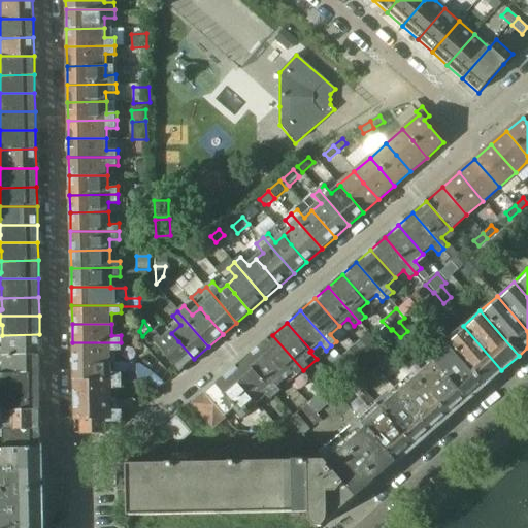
[(501,370),(463,326),(447,340),(485,385),(501,370)]
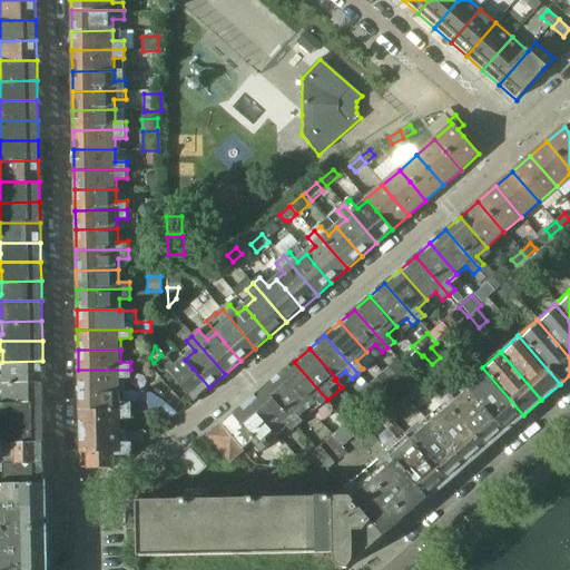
[(209,387),(193,369),(185,360),(177,366),(168,356),(161,362),(195,401),(209,387)]
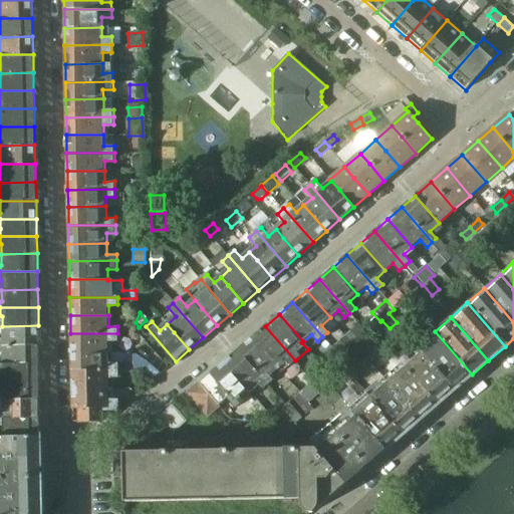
[(0,343),(38,343),(38,325),(2,326),(2,336),(0,336),(0,343)]
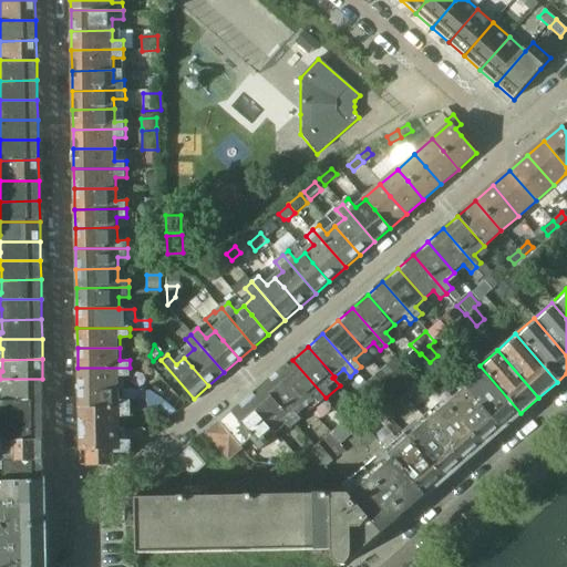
[(326,398),(292,360),(278,372),(305,402),(302,403),(310,411),(320,403),(326,398)]
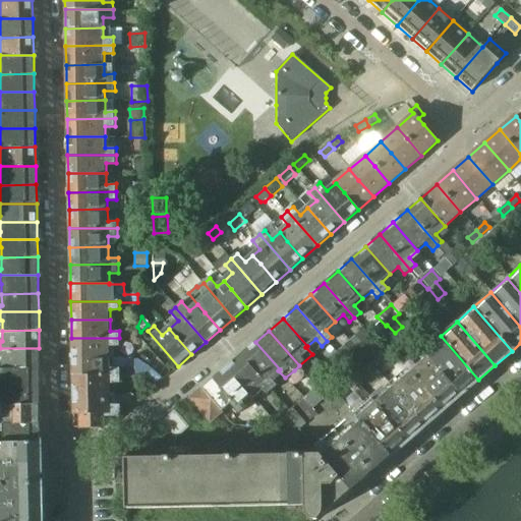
[(478,380),(441,336),(422,352),(461,396),(478,380)]
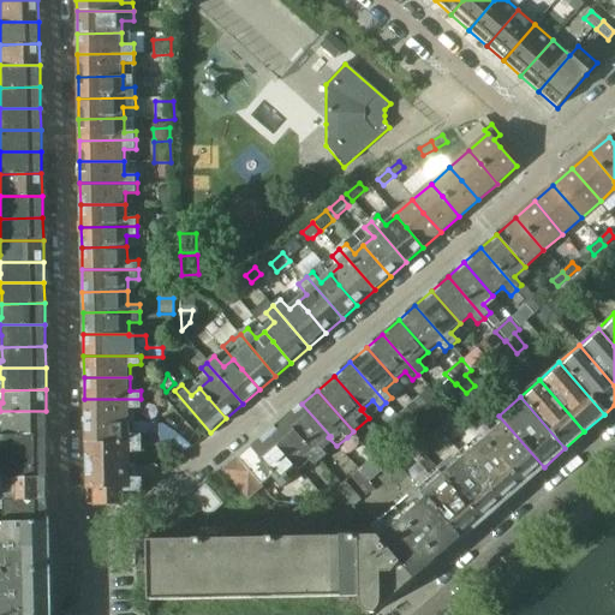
[(130,421),(130,407),(141,407),(141,399),(84,399),(84,421),(130,421)]
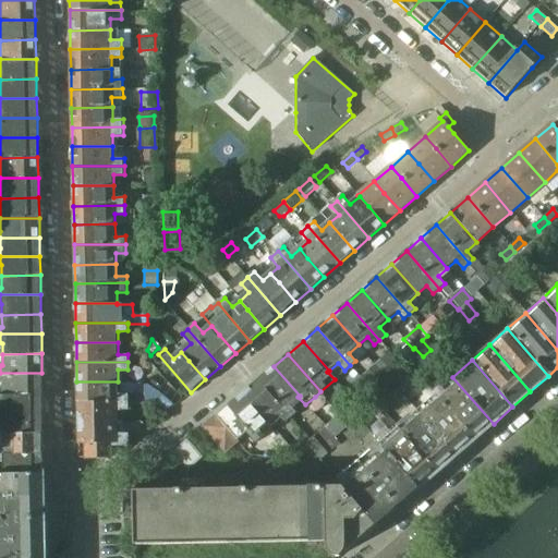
[(300,396),(274,366),(258,379),(292,416),(298,412),(290,404),(298,397),(300,396)]
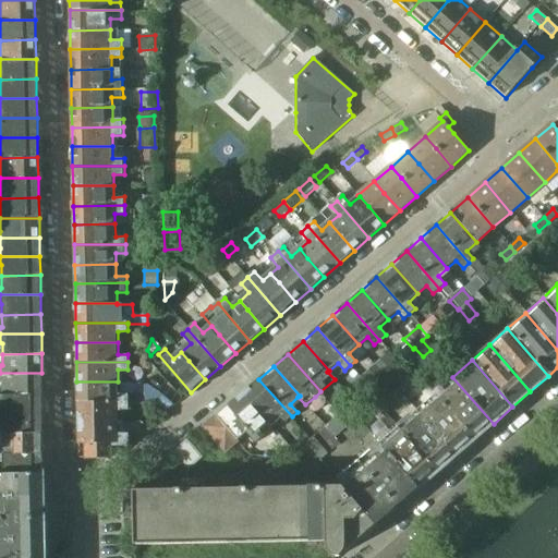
[(43,392),(41,373),(0,373),(0,380),(3,381),(3,392),(43,392)]
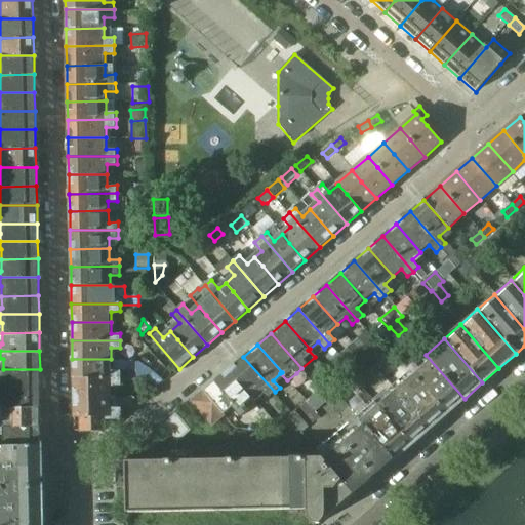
[(465,399),(426,355),(408,370),(446,414),(465,399)]
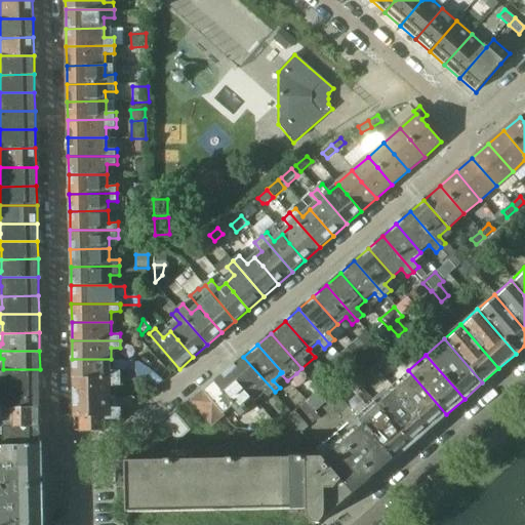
[(275,392),(243,357),(229,369),(254,397),(263,390),(270,397),(275,392)]
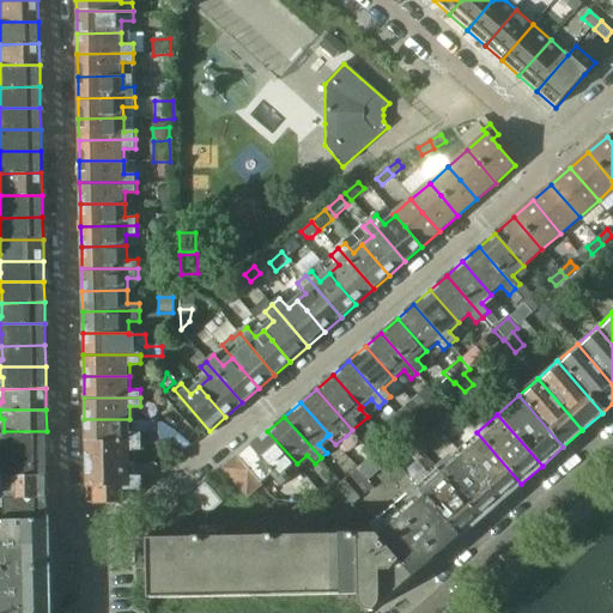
[(131,432),(129,419),(84,419),(85,442),(141,441),(141,432),(131,432)]
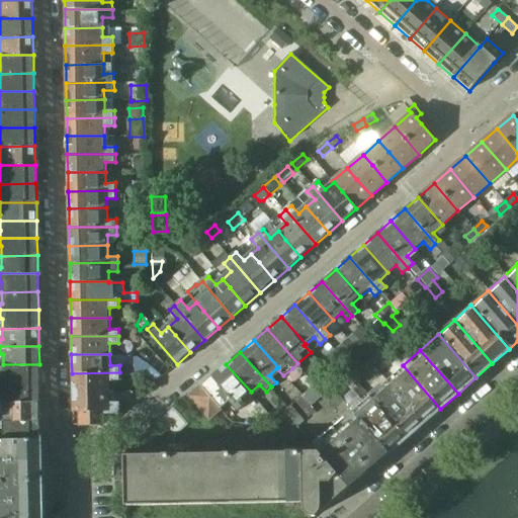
[(0,382),(39,381),(39,364),(3,364),(3,375),(0,374),(0,382)]
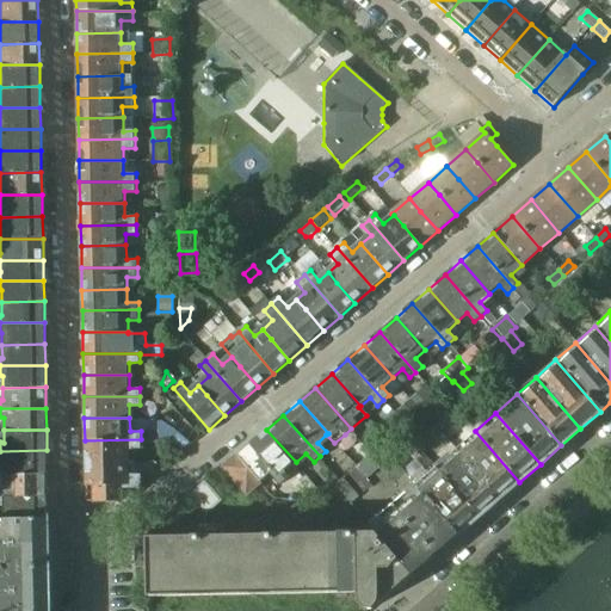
[(296,462),(266,430),(236,456),(259,482),(271,473),(282,483),(290,475),(285,470),(296,462)]
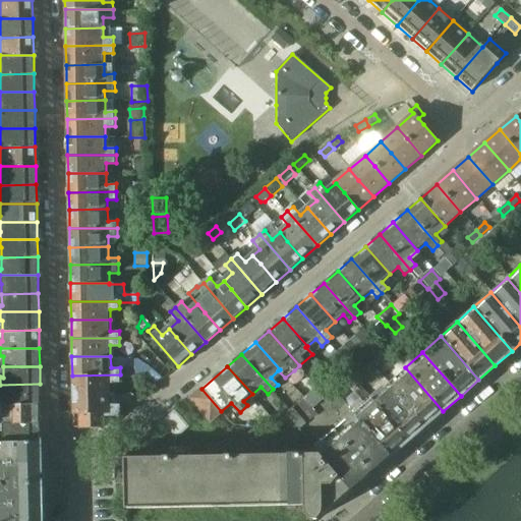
[(443,411),(405,367),(387,383),(425,426),(443,411)]
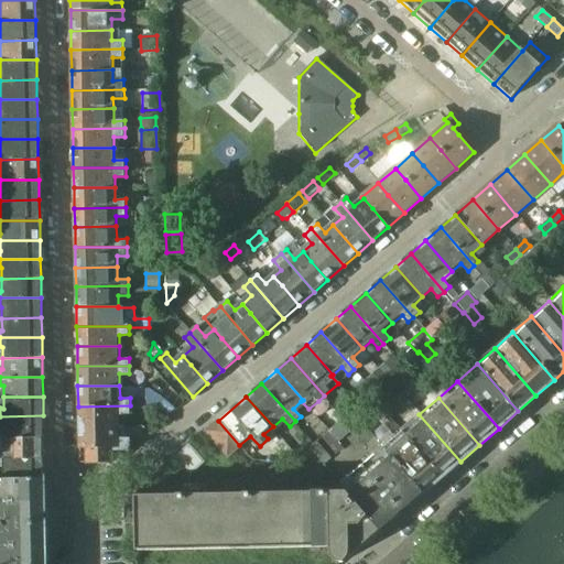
[(370,410),(364,401),(350,411),(358,420),(370,410)]
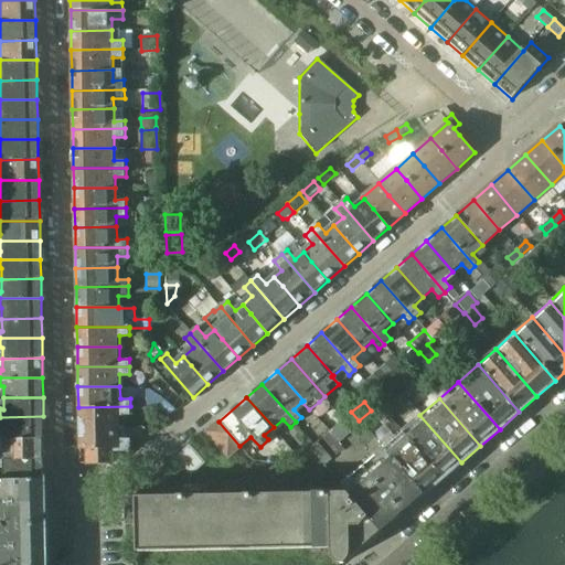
[(120,425),(120,414),(130,414),(130,406),(78,407),(78,426),(120,425)]
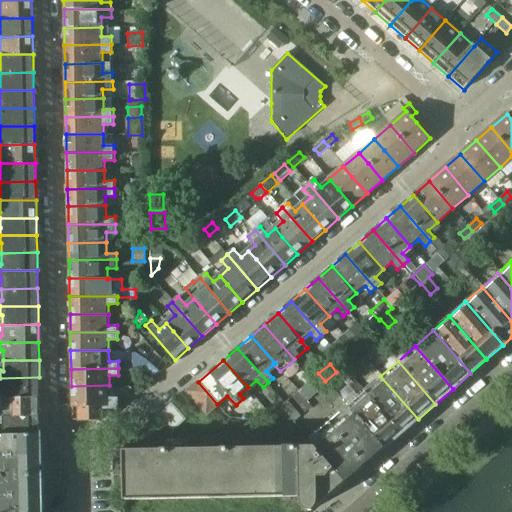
[(319,392),(330,405),(339,397),(327,383),(326,385),(317,375),(298,392),(307,402),(319,392)]
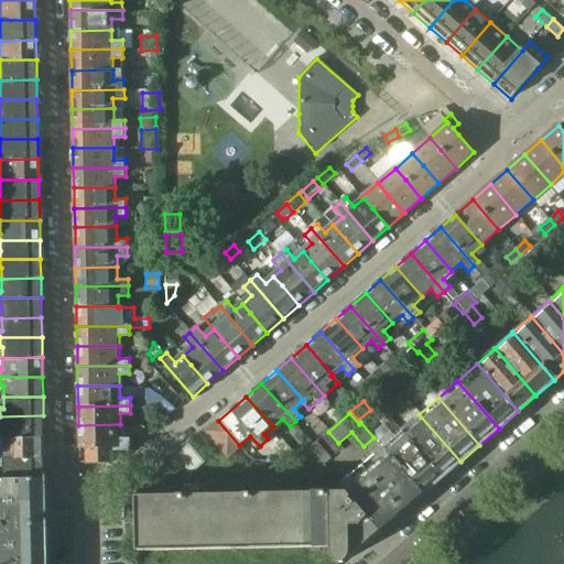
[(461,462),(419,414),(400,431),(442,477),(461,462)]
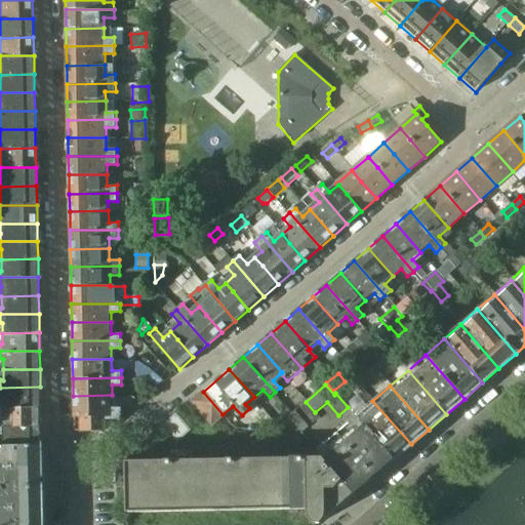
[(40,405),(40,387),(0,388),(0,396),(3,396),(4,406),(40,405)]
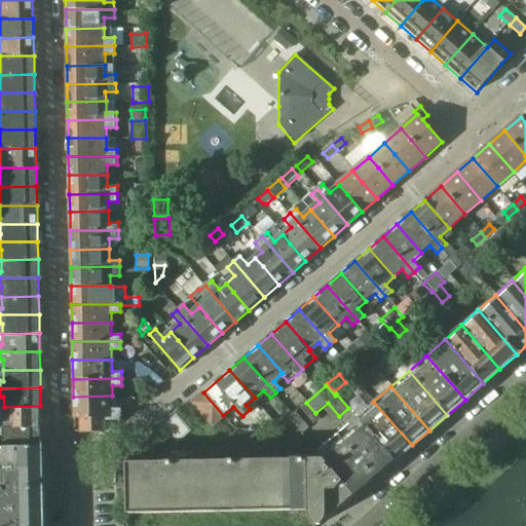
[(223,415),(203,392),(191,403),(211,425),(223,415)]
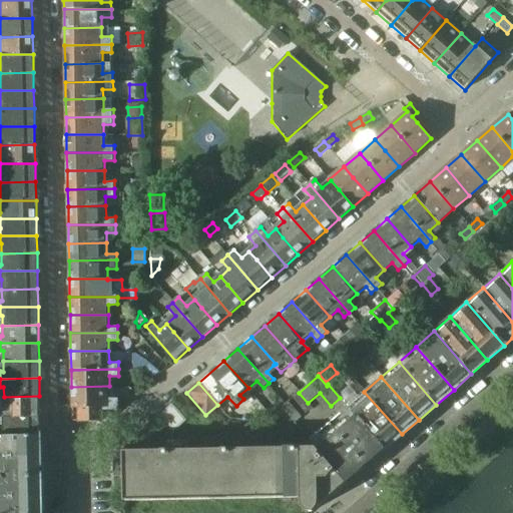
[(106,421),(127,403),(127,399),(109,400),(109,386),(71,387),(72,416),(77,416),(78,422),(106,421)]
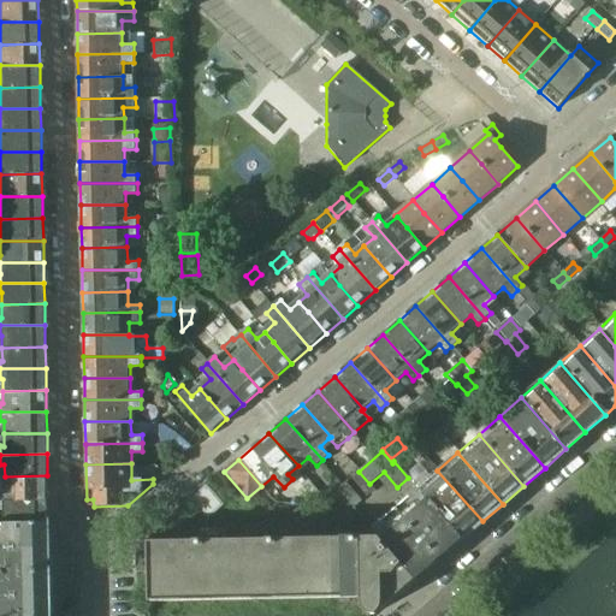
[(483,521),(437,471),(416,490),(462,540),(483,521)]
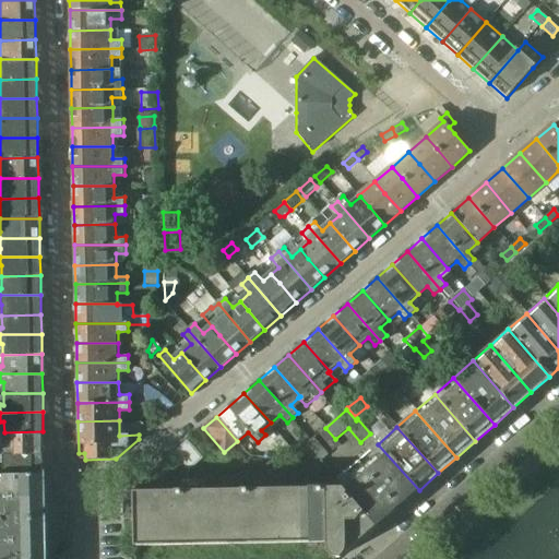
[(340,445),(325,429),(308,445),(322,461),(340,445)]
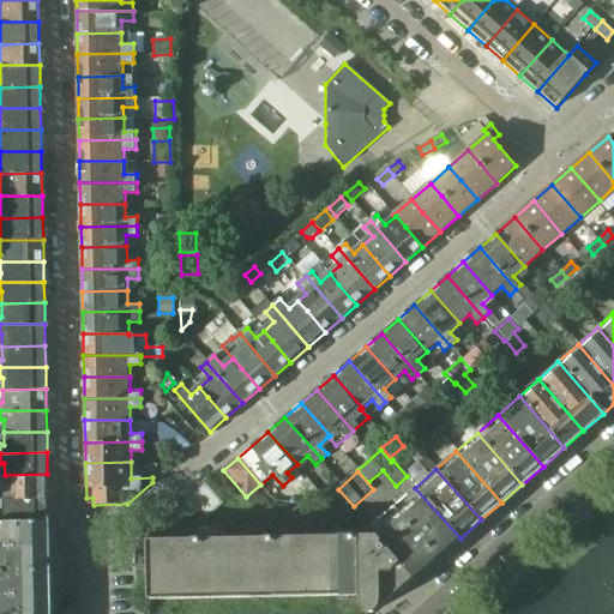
[(0,500),(48,500),(47,474),(5,475),(5,492),(0,492),(0,500)]
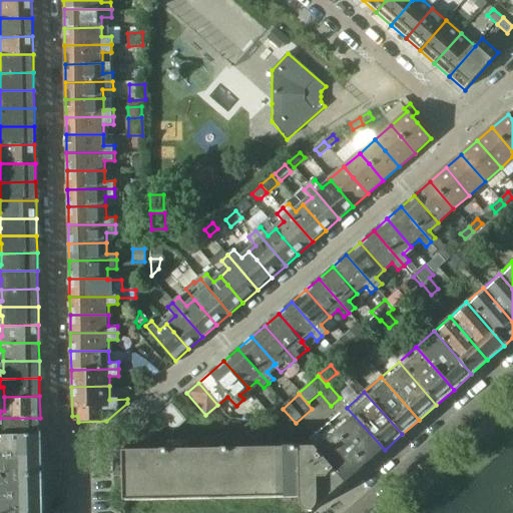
[(182,420),(171,407),(160,416),(172,429),(182,420)]
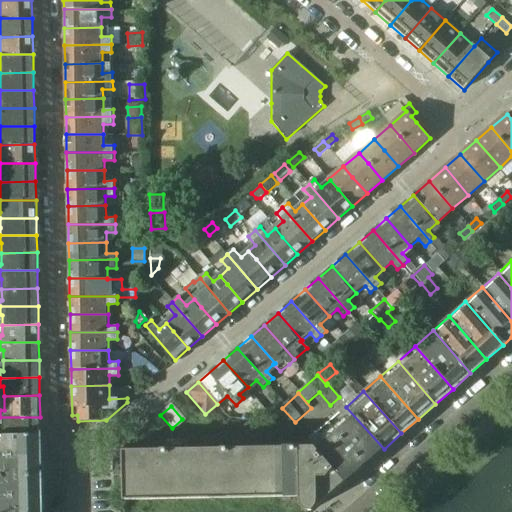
[(384,449),(346,407),(327,423),(365,465),(384,449)]
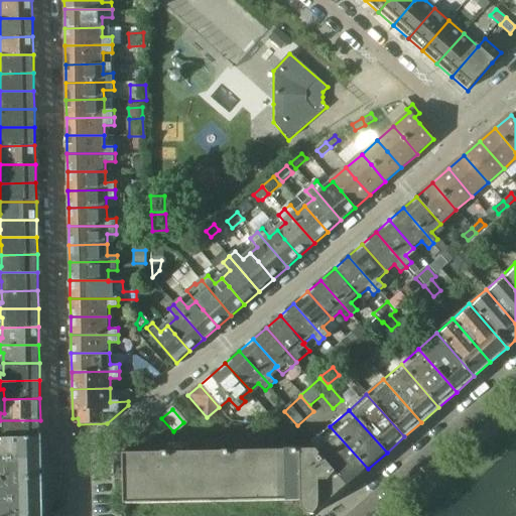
[(40,435),(40,420),(0,420),(0,427),(4,428),(4,436),(40,435)]
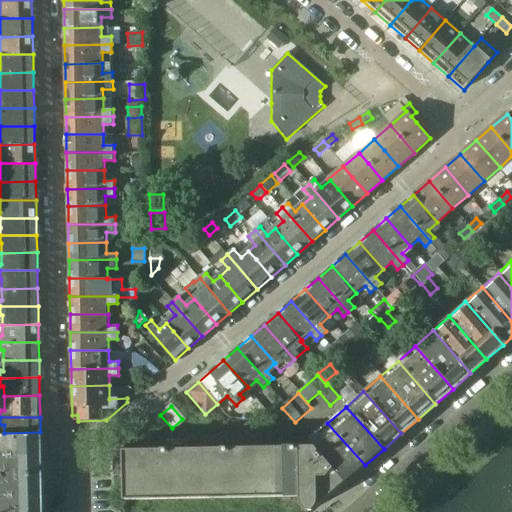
[(365,465),(327,423),(308,440),(314,446),(346,482),(365,465)]
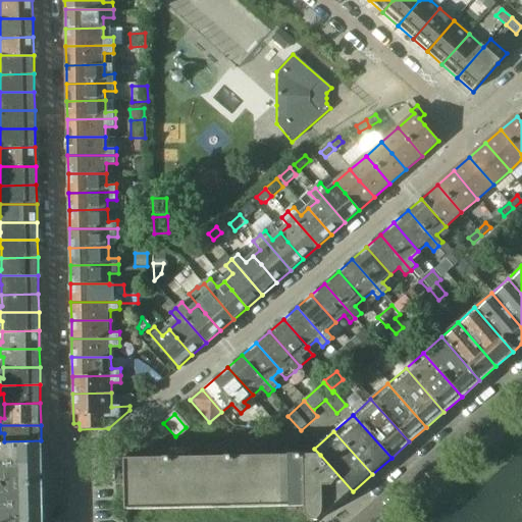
[(0,462),(42,462),(41,440),(4,441),(0,441),(0,462)]
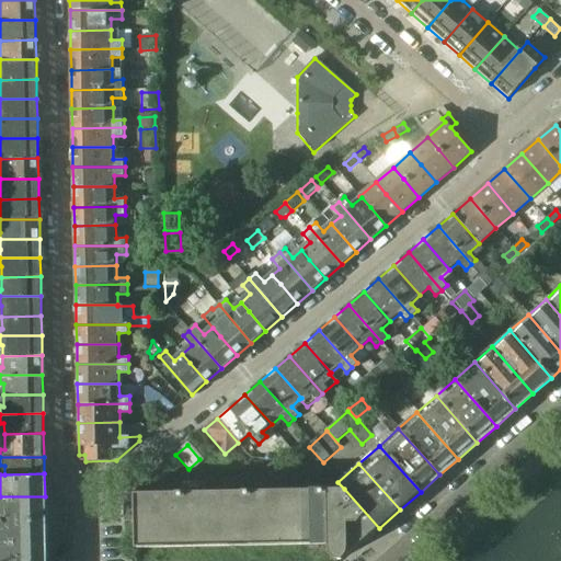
[(379,528),(344,489),(130,494),(124,501),(124,523),(135,522),(135,549),(328,545),(330,553),(330,556),(331,557),(333,559),(335,560),(338,560),(339,560),(340,560),(343,559),(379,528)]
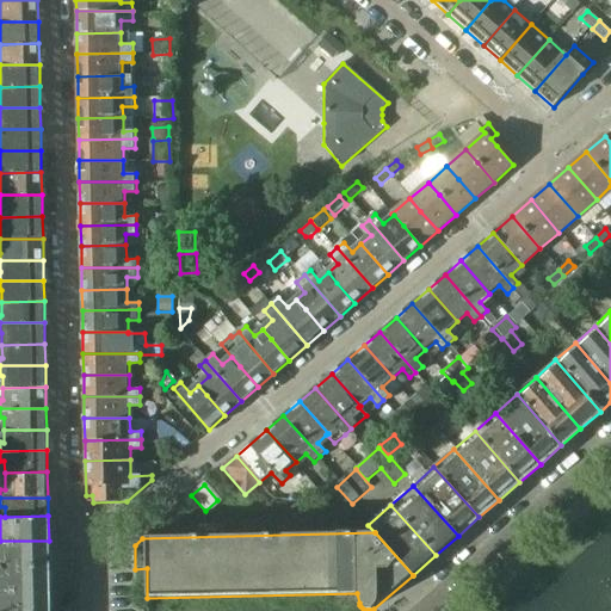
[(0,566),(49,565),(49,541),(0,541),(0,566)]
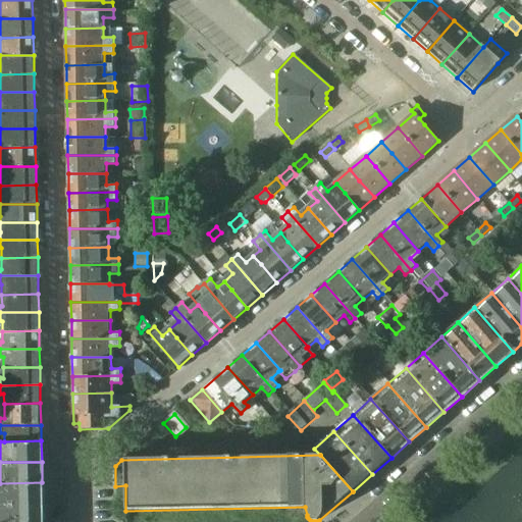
[(0,504),(42,503),(42,482),(0,483),(0,504)]
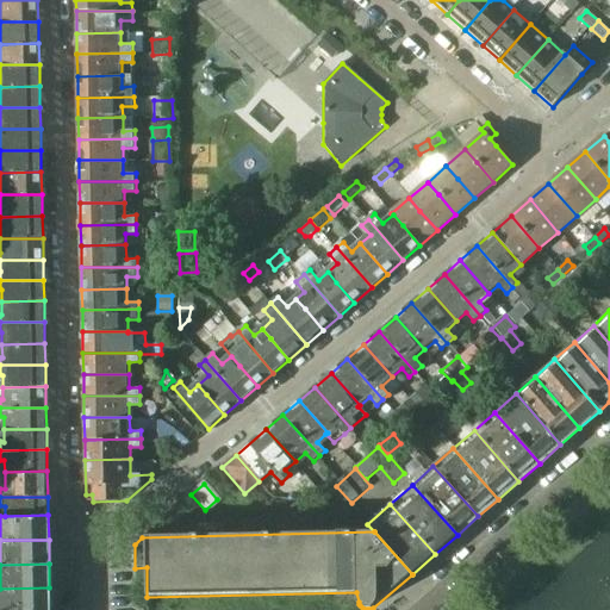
[(0,609),(49,609),(49,587),(0,589),(0,609)]
